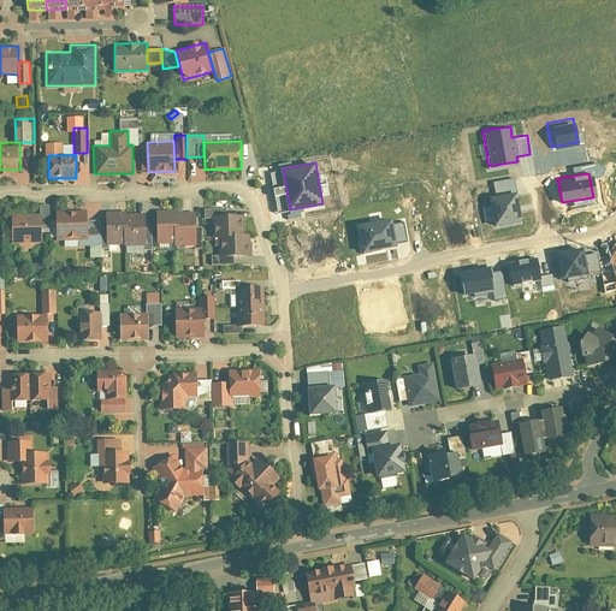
[(497,221),(521,218),(516,193),(493,196),(497,221)]
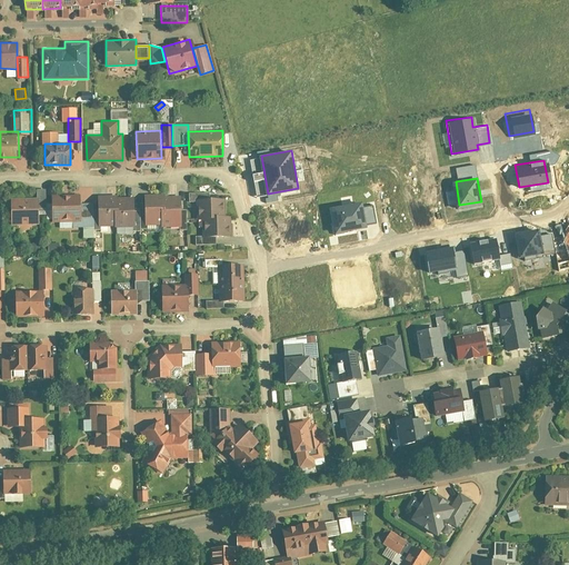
[(48,209),(48,186),(39,186),(39,196),(39,209),(48,209)]
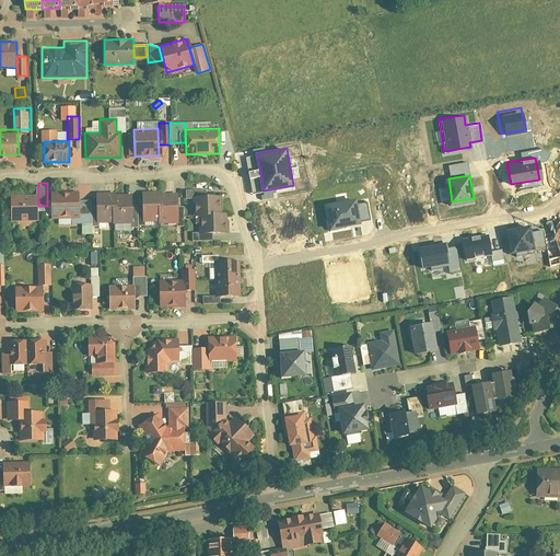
[(81,187),(55,188),(55,215),(74,215),(82,213),(81,197),(81,187)]
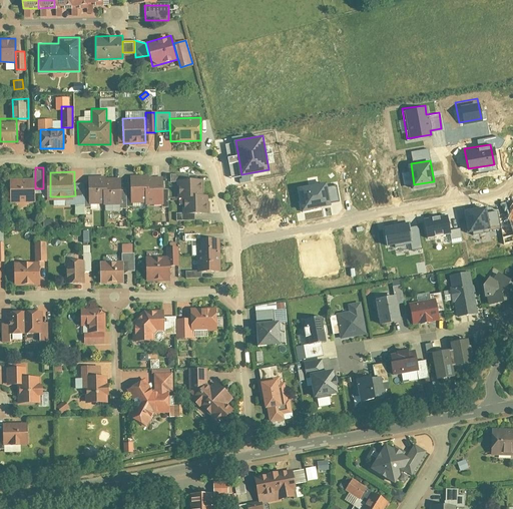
[(148,174),(148,171),(132,171),(133,183),(133,199),(148,198),(148,174)]
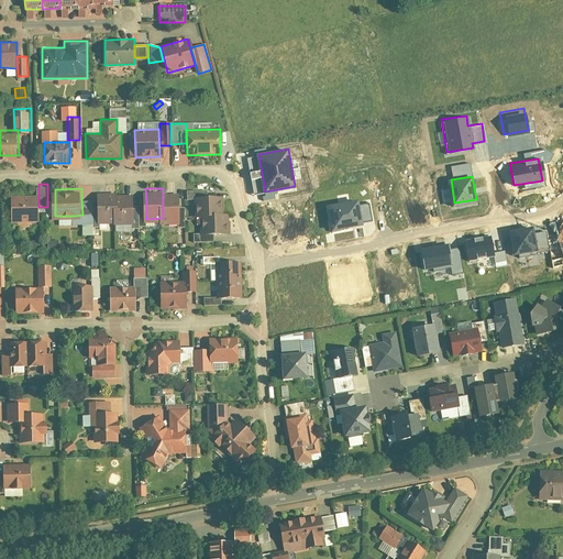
[(117,193),(117,189),(100,190),(100,204),(101,220),(118,220),(117,193)]
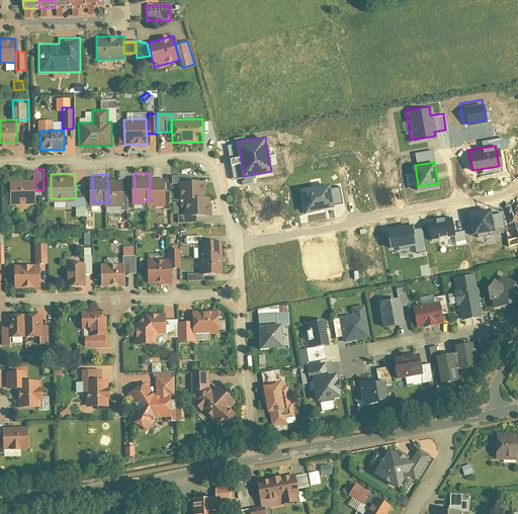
[(165,187),(165,175),(150,176),(150,200),(150,203),(166,203),(165,187)]
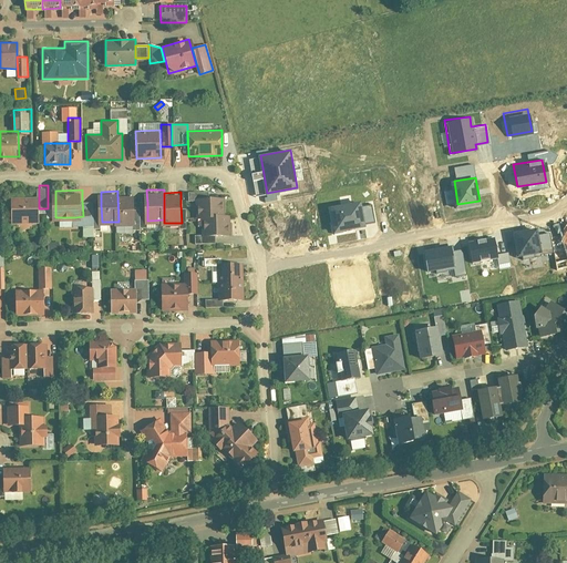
[(135,204),(135,194),(117,194),(119,222),(119,225),(136,224),(135,204)]
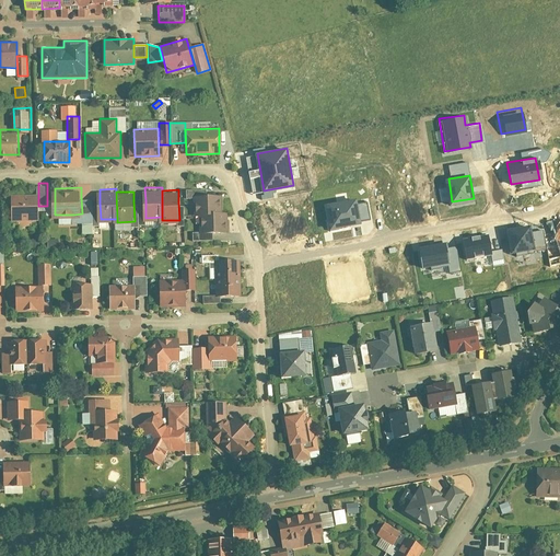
[(12,193),(12,219),(39,218),(38,206),(38,193),(12,193)]
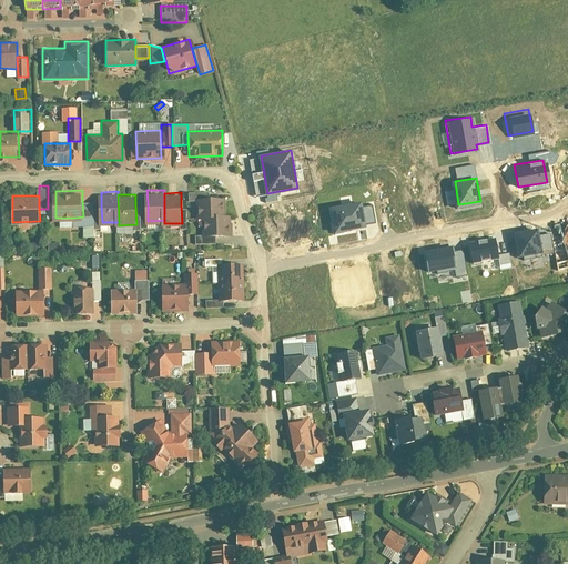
[(211,197),(198,197),(198,214),(203,214),(229,213),(227,197),(211,197)]
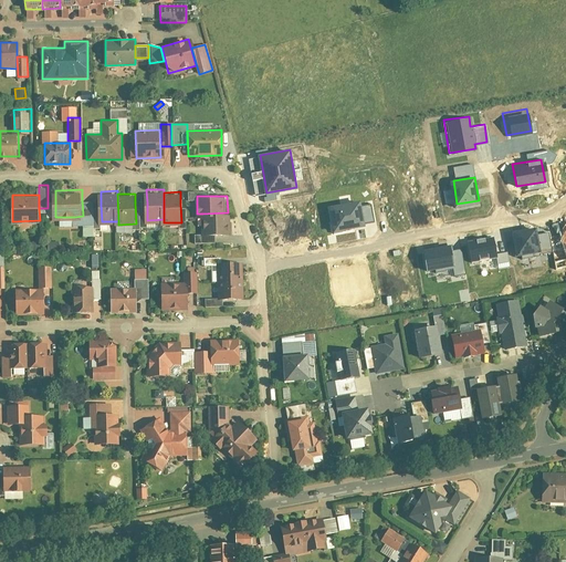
[(95,205),(95,199),(82,199),(83,216),(75,217),(75,222),(95,222),(95,205)]
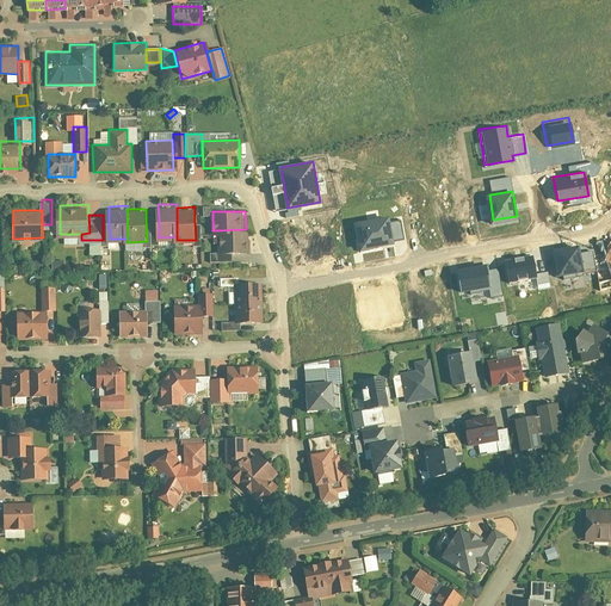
[(386,216),(351,222),(356,248),(388,243),(387,239),(403,235),(401,217),(386,220),(386,216)]
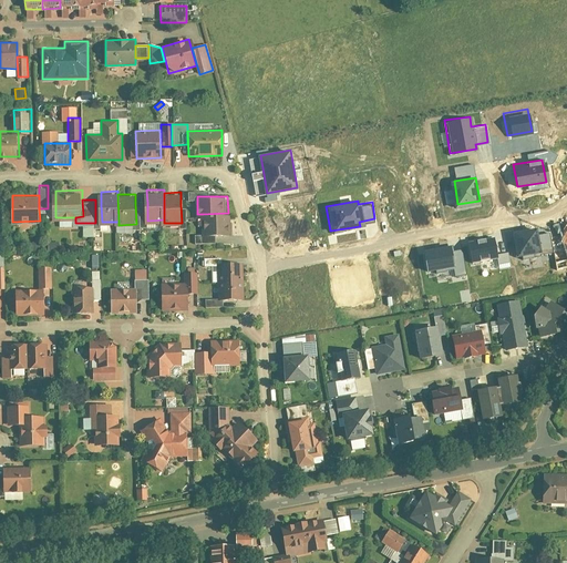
[(232,213),(228,213),(203,214),(204,231),(217,231),(233,229),(232,213)]
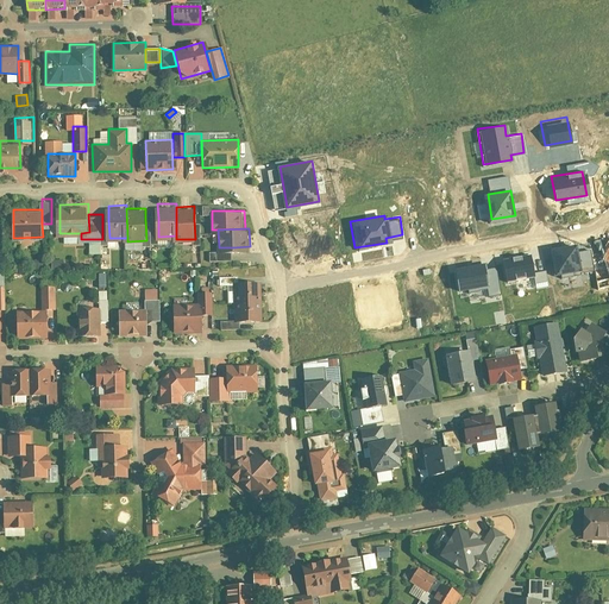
[(601,259),(595,268),(598,284),(608,282),(608,233),(607,232),(589,251),(601,259)]
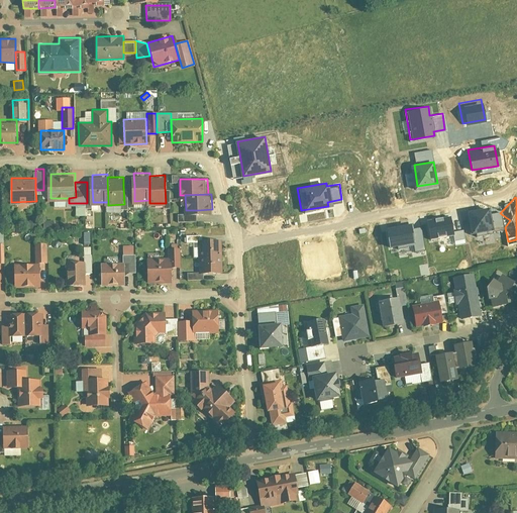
[(490,205),(462,209),(467,233),(505,227),(504,220),(493,222),(490,205)]
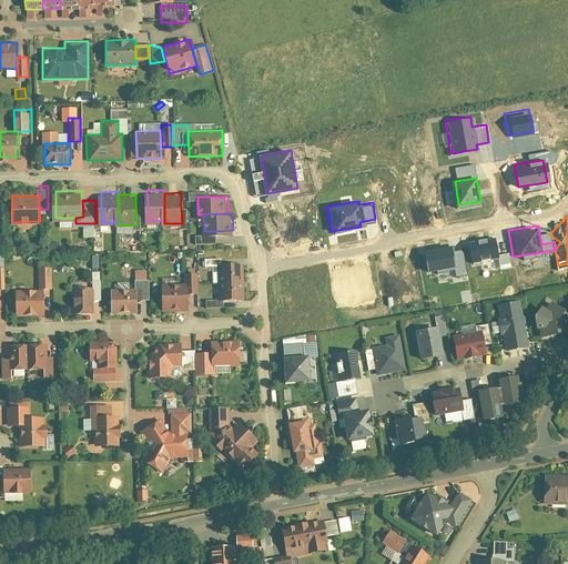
[(198,231),(198,240),(217,239),(217,231),(204,231),(198,231)]
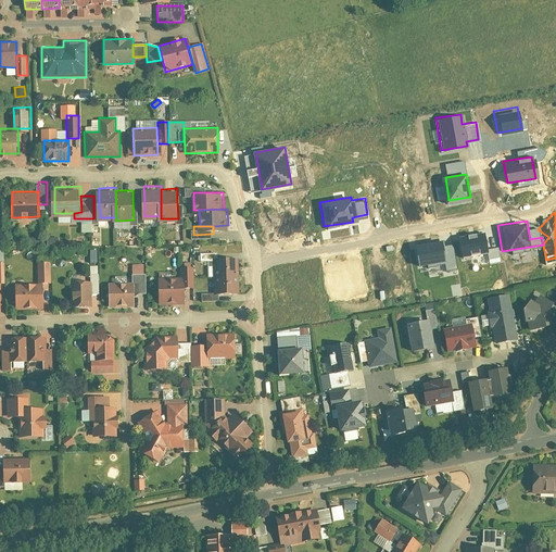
[(489,229),(459,235),(464,258),(493,252),(489,229)]
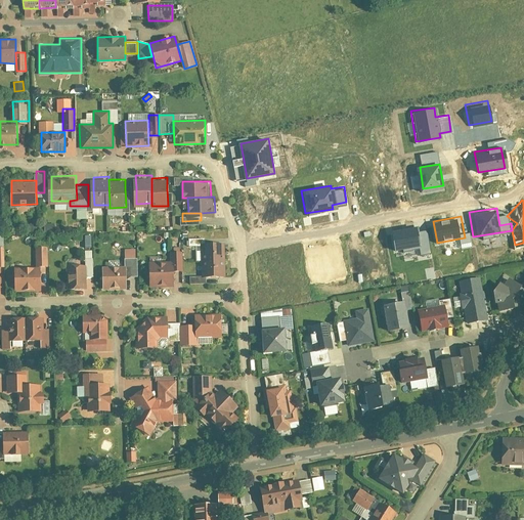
[(427,222),(387,228),(390,251),(408,248),(419,246),(420,253),(431,251),(427,222)]
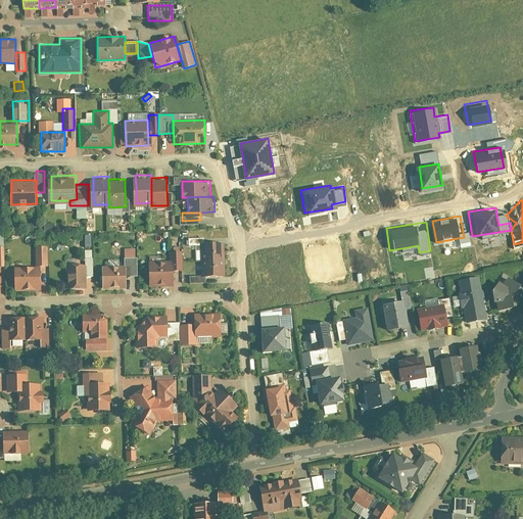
[(342,239),(348,271),(369,267),(362,235),(342,239)]
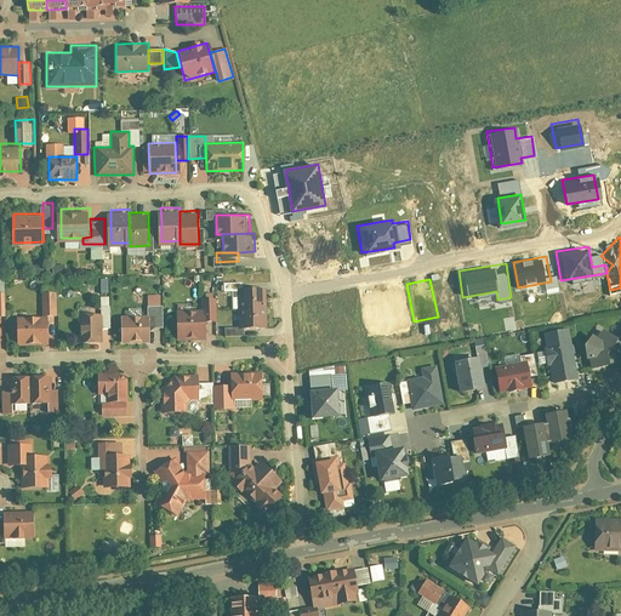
[(368,290),(375,328),(399,324),(391,285),(368,290)]
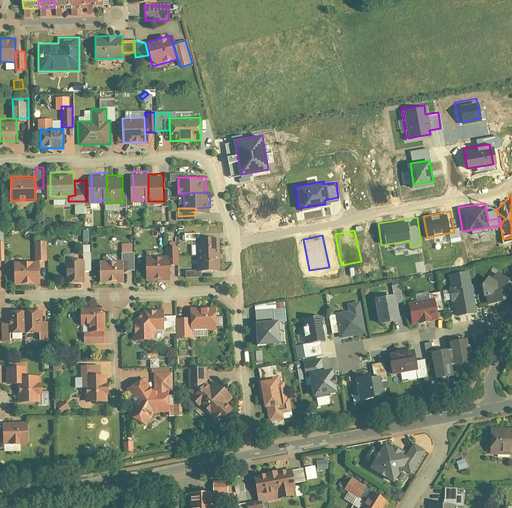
[(219,270),(219,238),(197,238),(198,271),(219,270)]
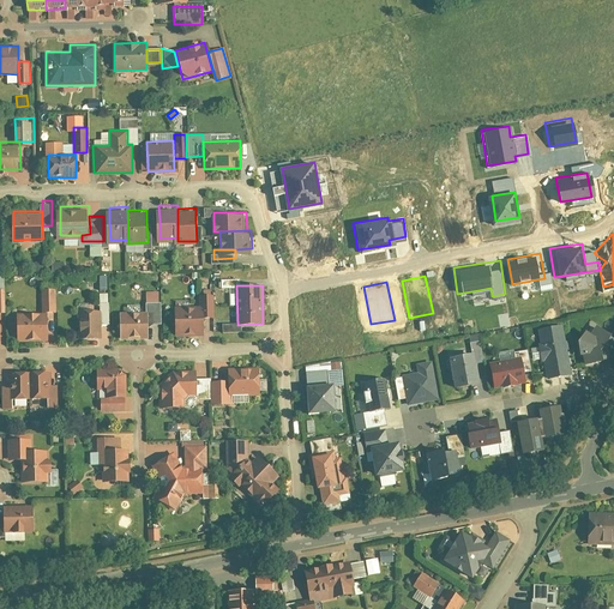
[(55,311),(55,289),(40,289),(41,311),(55,311)]
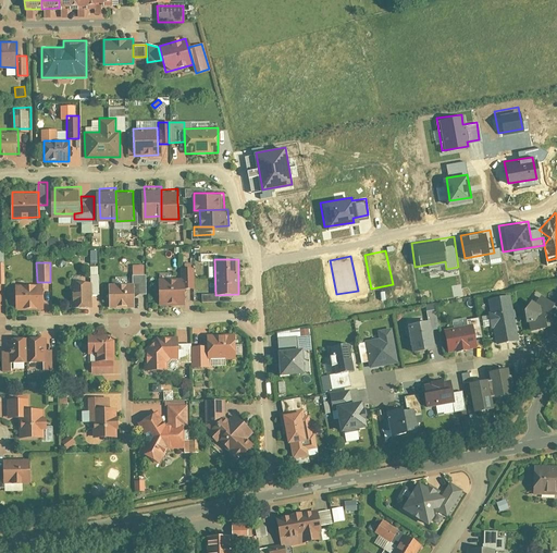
[(194,289),(194,268),(184,268),(184,279),(183,289),(194,289)]
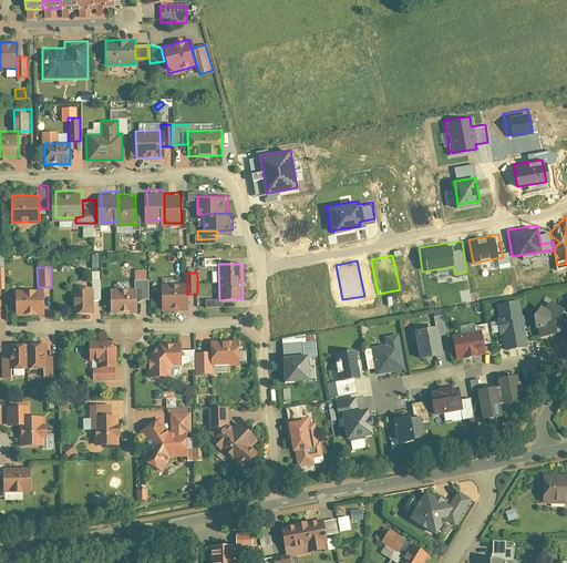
[(148,297),(148,279),(135,279),(136,288),(135,297),(148,297)]
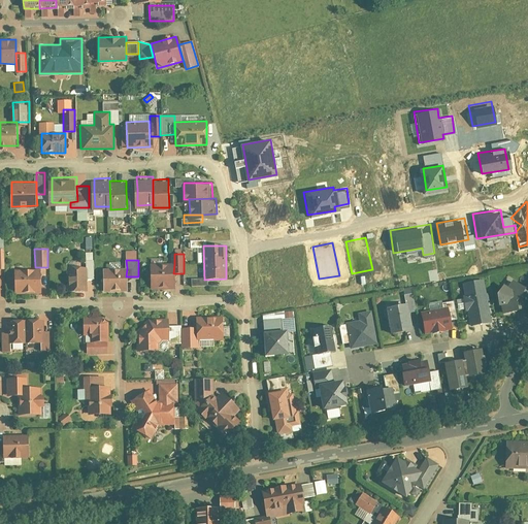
[(150,264),(150,289),(173,289),(173,273),(174,264),(150,264)]
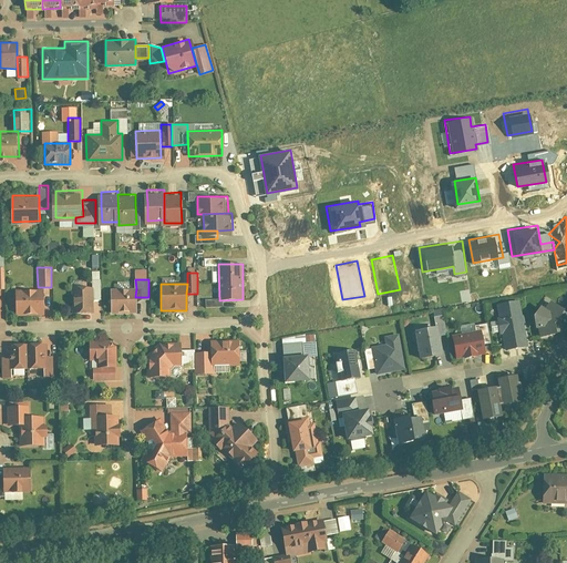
[(92,299),(92,287),(70,287),(71,313),(92,313),(92,299)]
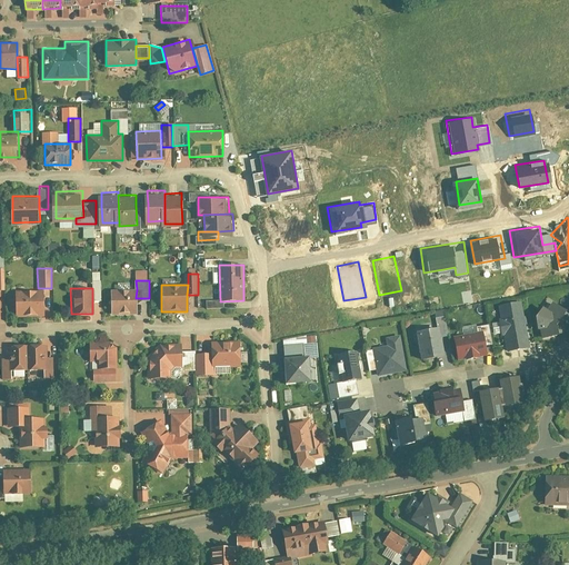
[(43,289),(15,290),(16,316),(43,316),(43,289)]
